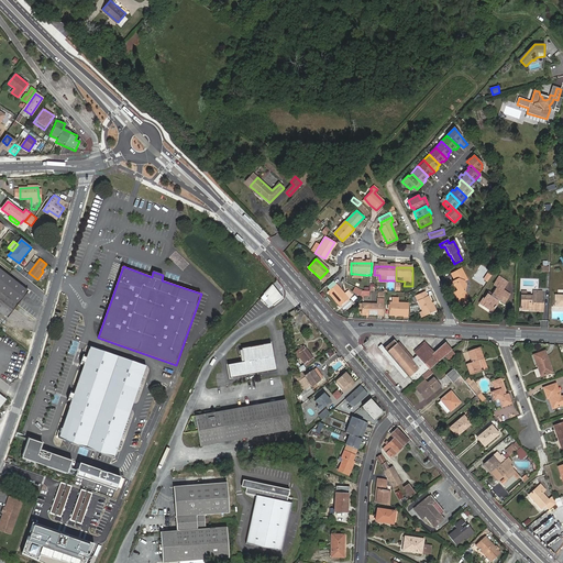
[(0,310),(8,317),(28,291),(0,268),(0,310)]
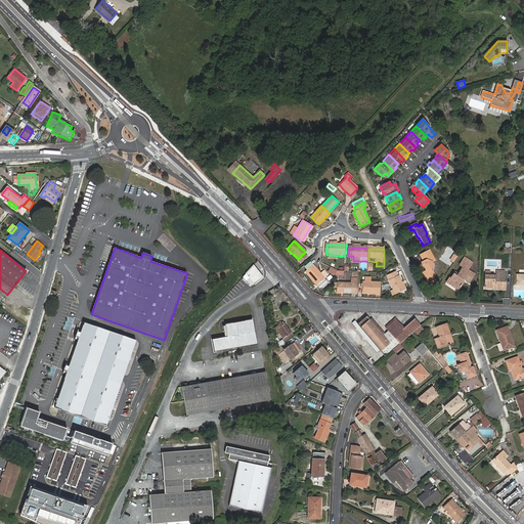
[(422,263),(424,267),(427,271),(423,273),(427,281),(433,277),(435,276),(432,270),(434,266),(432,262),(434,261),(429,251),(420,256),(424,262),(422,263)]
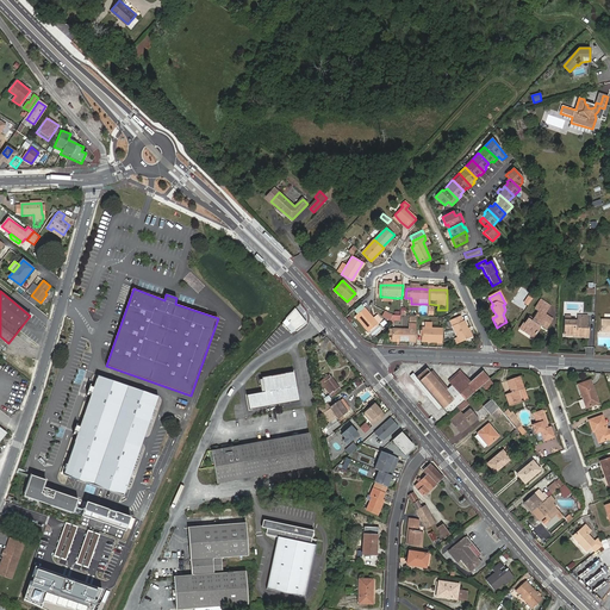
[(356,299),(353,296),(347,302),(347,303),(350,306),(356,299)]
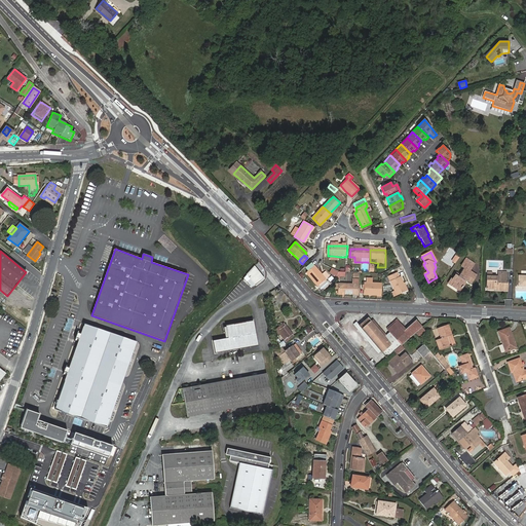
[(464,277),(466,279),(472,283),(477,275),(470,270),(473,266),(464,261),(461,265),(464,267),(459,274),(456,272),(452,278),(455,280),(452,285),(459,290),(465,282),(464,279),(464,277)]
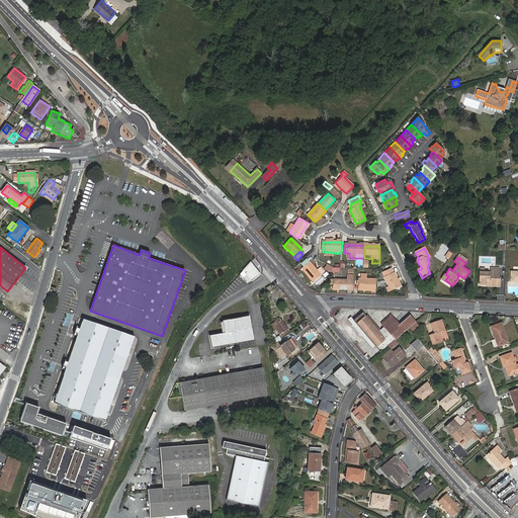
[(310,262),(301,269),(314,281),(321,275),(317,270),(310,262)]
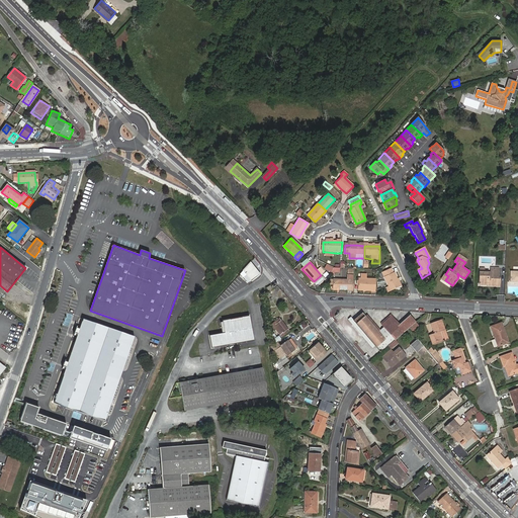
[(246,269),(245,270),(253,280),(261,274),(254,264),(246,269)]
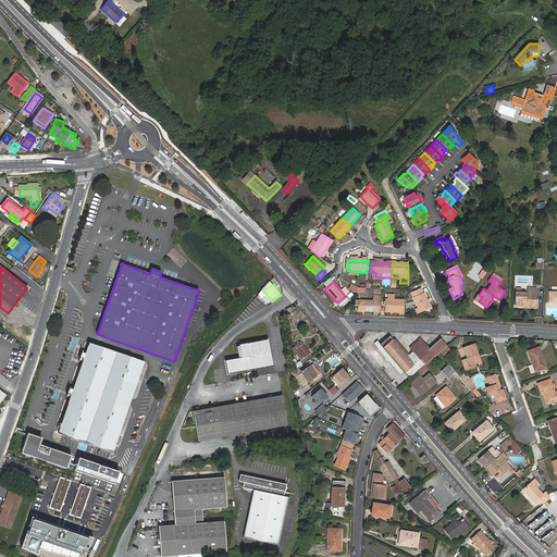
[(525,304),(525,305),(525,307),(536,307),(537,299),(535,299),(535,287),(527,287),(527,293),(520,293),(516,293),(515,293),(515,305),(522,305),(522,302),(525,304)]
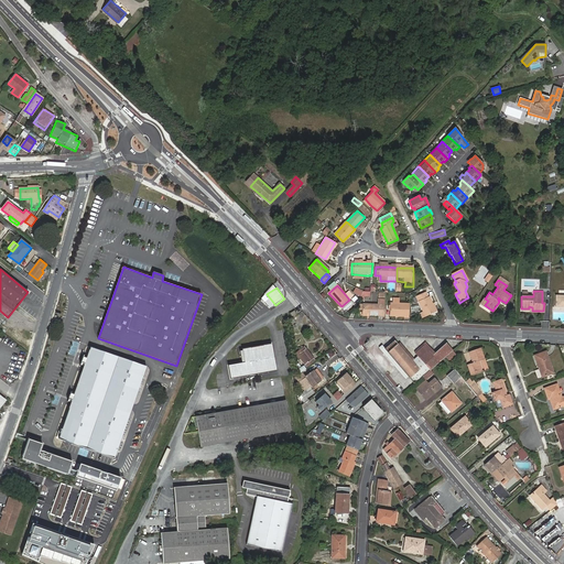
[(424,313),(426,317),(427,317),(436,312),(430,296),(427,297),(425,292),(416,296),(424,313)]
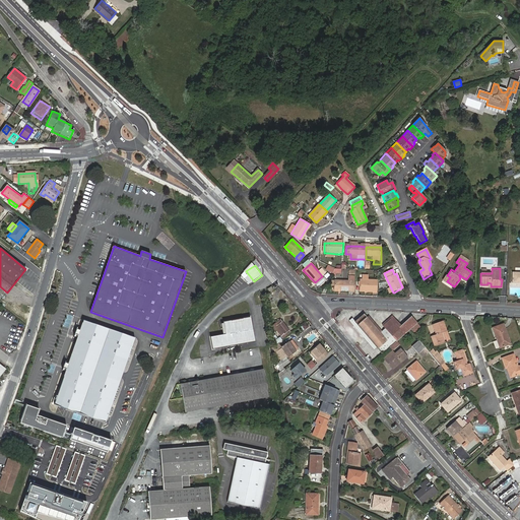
[(519,272),(513,272),(513,276),(511,276),(511,282),(519,283),(519,282),(519,281),(519,272)]
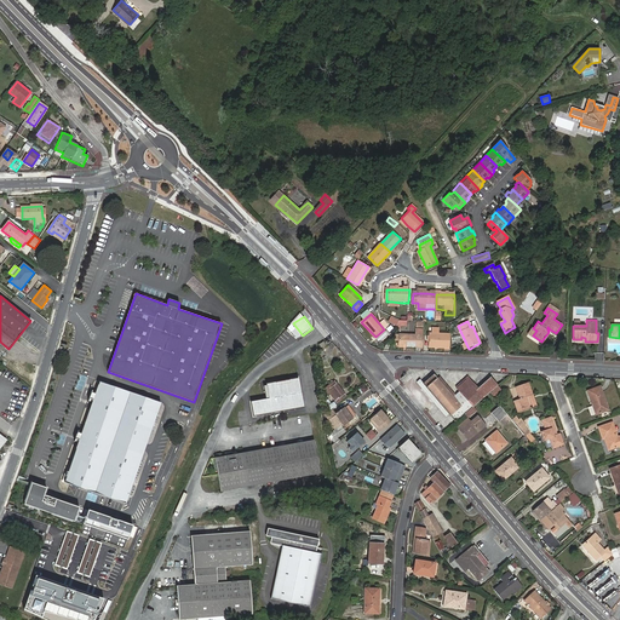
[(514,336),(514,332),(512,328),(505,333),(504,333),(506,339),(514,336)]
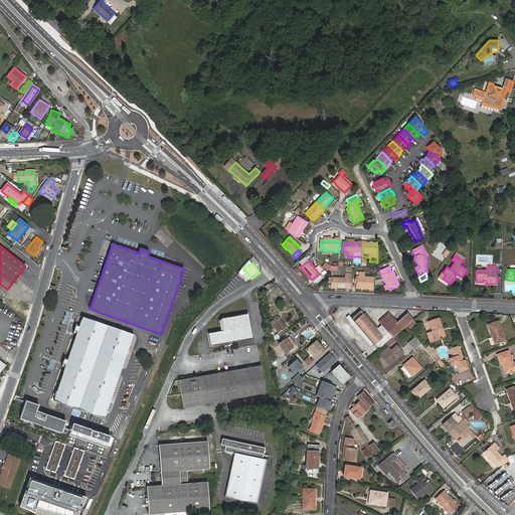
[(332,288),(351,289),(352,280),(333,279),(332,288)]
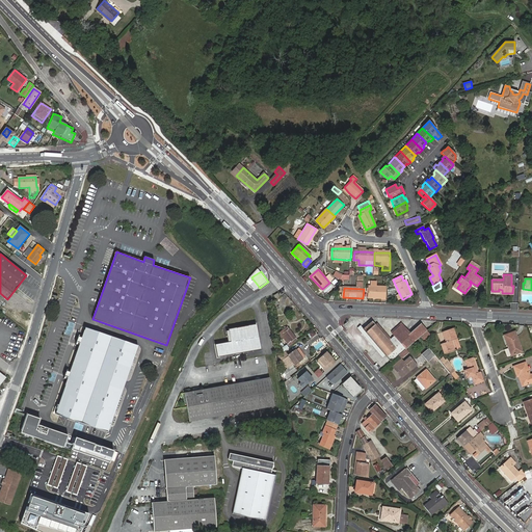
[(386,299),(387,289),(368,289),(368,299),(386,299)]
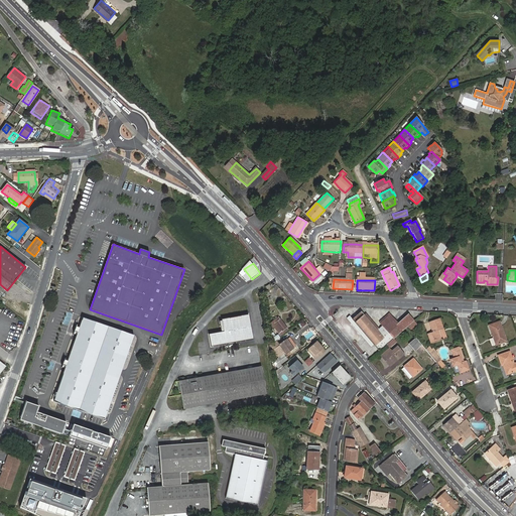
[(273,299),(269,291),(263,295),(267,302),(273,299)]
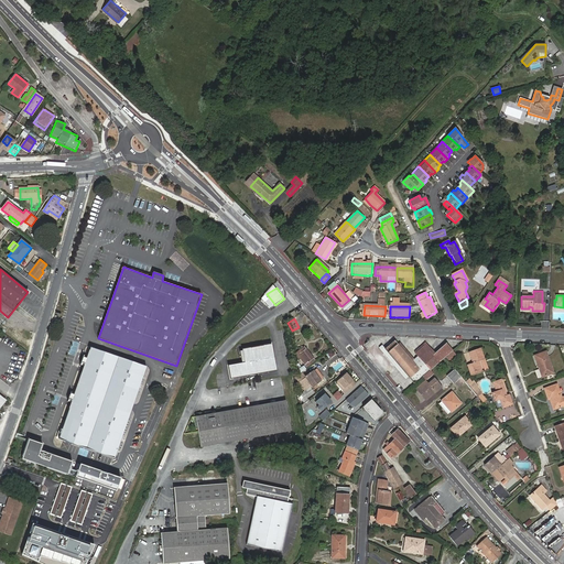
[(231,379),(277,371),(272,344),(242,349),(245,362),(229,366),(231,379)]
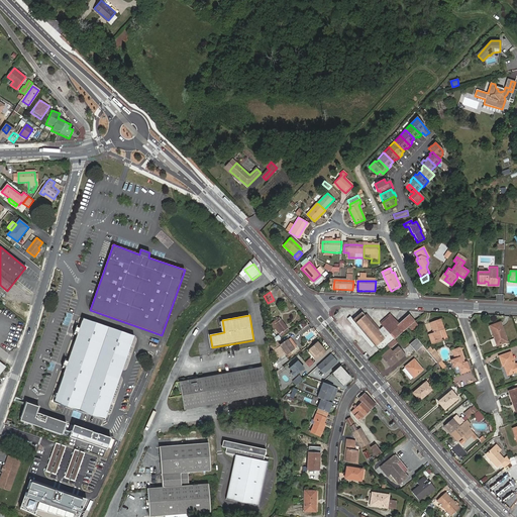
[(360,319),(355,322),(376,346),(385,339),(384,338),(379,332),(372,324),(374,322),(372,320),(370,322),(366,317),(365,315),(360,319)]
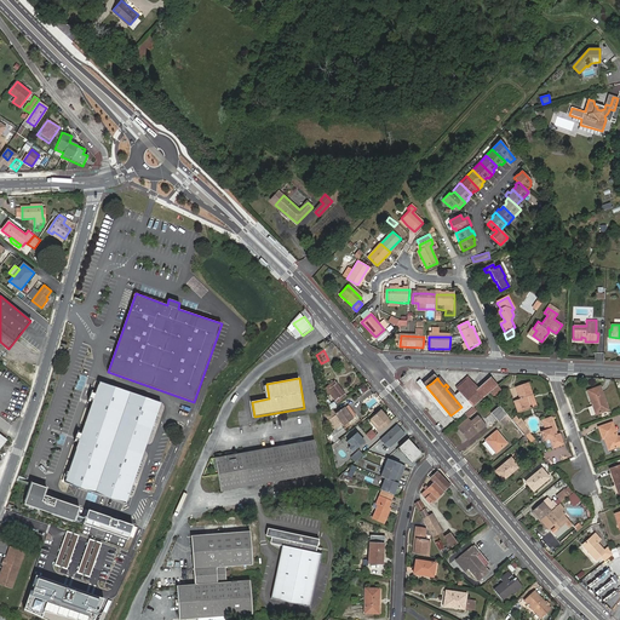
[(461,392),(472,406),(497,385),(491,378),(478,389),(470,379),(459,389),(461,392)]
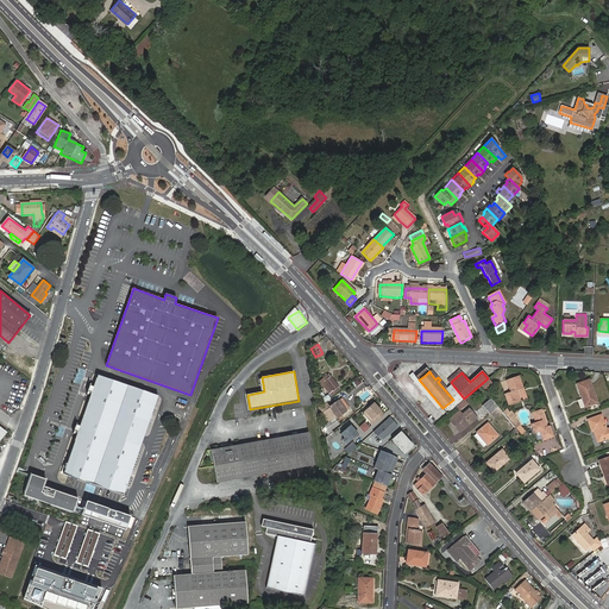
[(322,388),(325,387),(332,396),(340,389),(328,374),(320,381),(320,383),(322,388)]
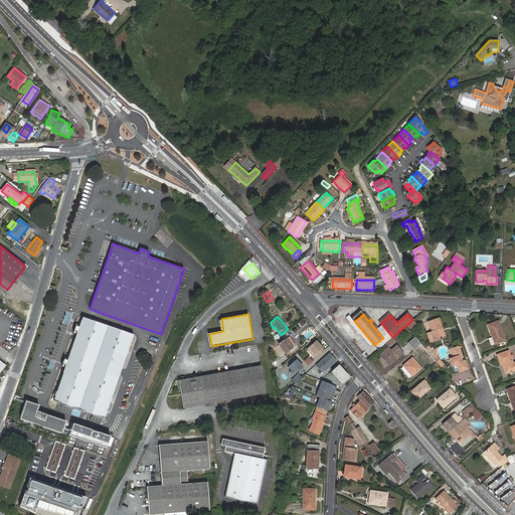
[(82,317),(53,400),(105,417),(133,335),(82,317)]
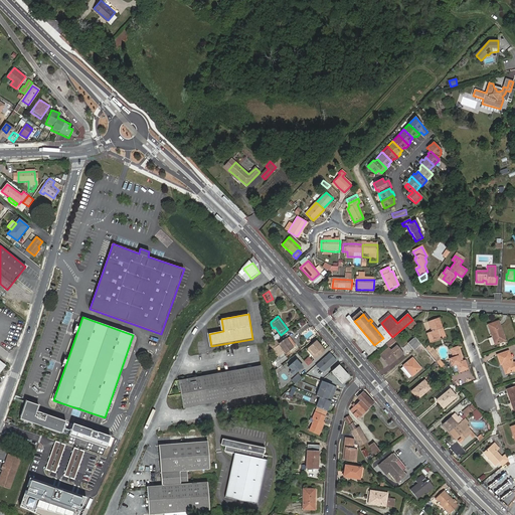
[(439,329),(443,328),(439,318),(428,321),(432,331),(427,333),(431,343),(441,339),(438,330),(439,329)]
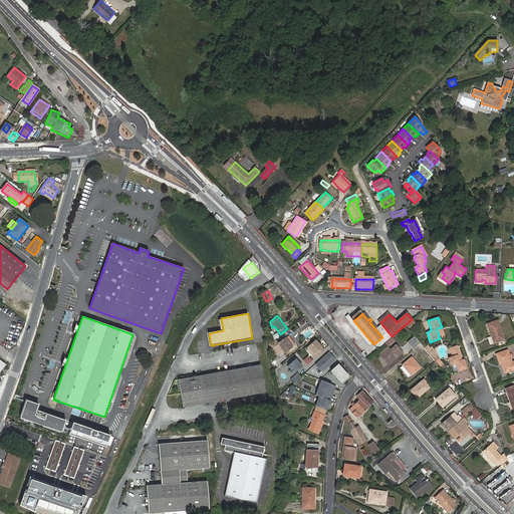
[(378,328),(371,320),(369,322),(376,330),(378,328)]
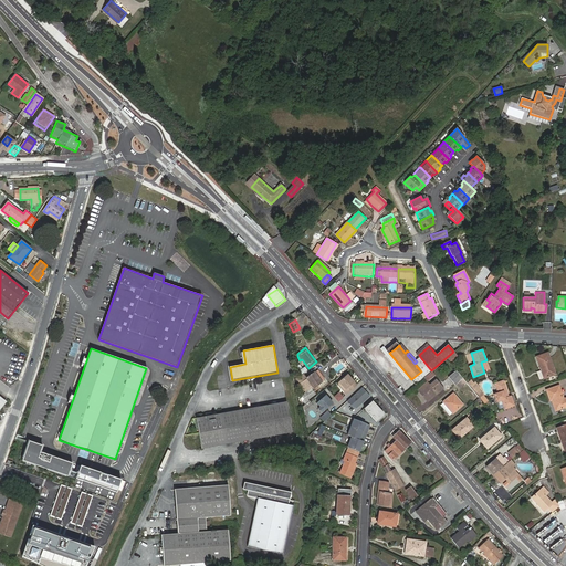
[(454,353),(447,358),(451,364),(459,358),(454,353)]
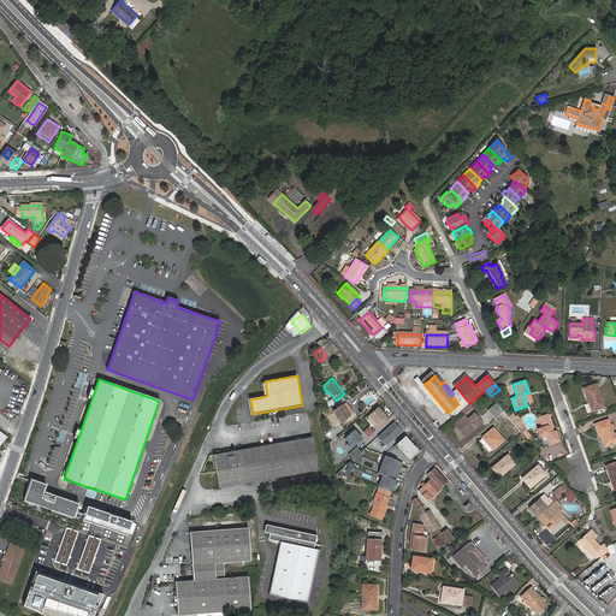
[(596,384),(585,389),(592,410),(604,407),(596,384)]
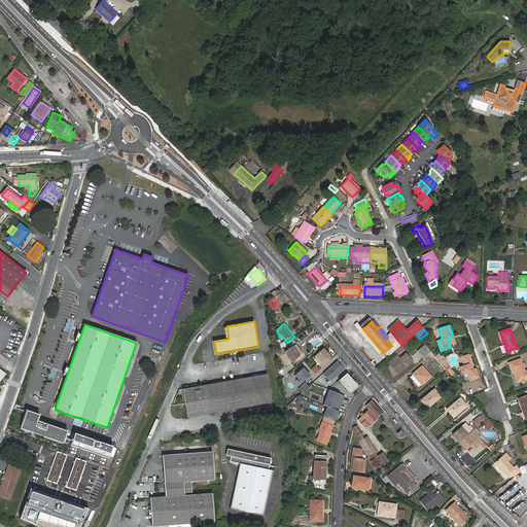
[(392,334),(388,337),(386,339),(391,345),(392,346),(395,350),(396,351),(401,347),(402,346),(401,345),(392,334)]
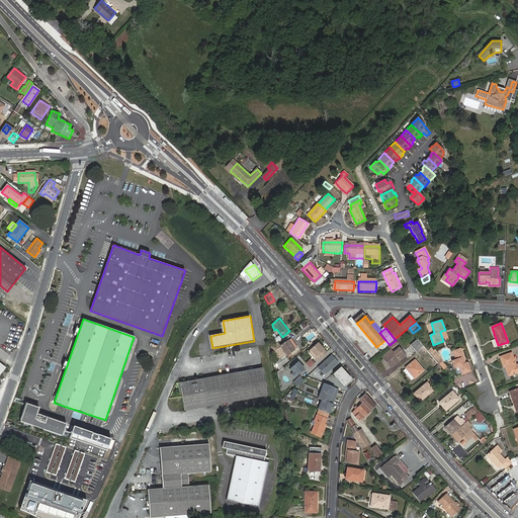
[(275,333),(271,335),(274,343),(280,339),(278,335),(277,336),(275,333)]
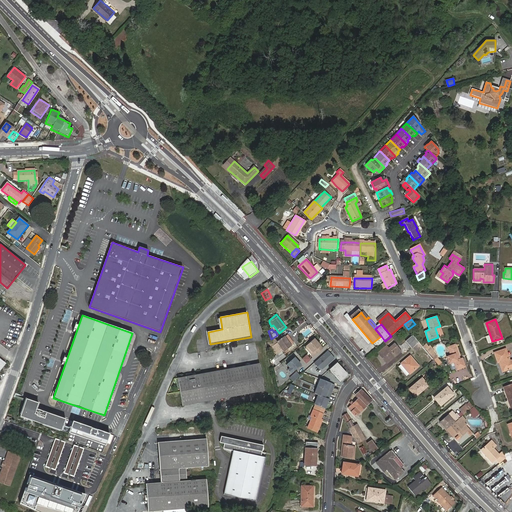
[(391,336),(390,337),(392,339),(398,334),(396,331),(391,336)]
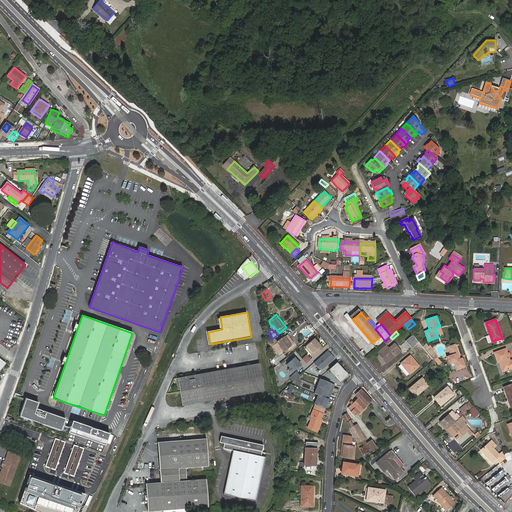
[(294,343),(288,335),(271,347),(277,355),(283,350),(284,351),(294,343)]
